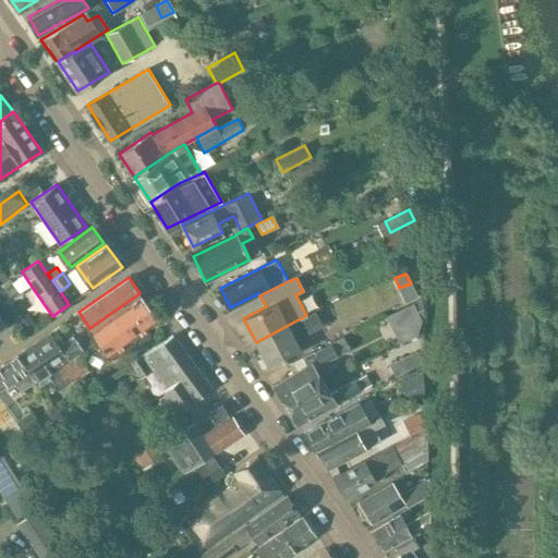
[(107,356),(159,319),(141,296),(91,330),(107,356)]
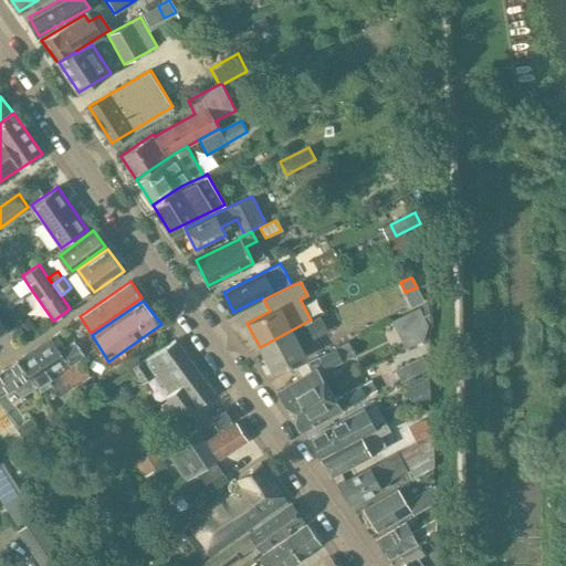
[(400,316),(407,331),(430,320),(422,305),(400,316)]
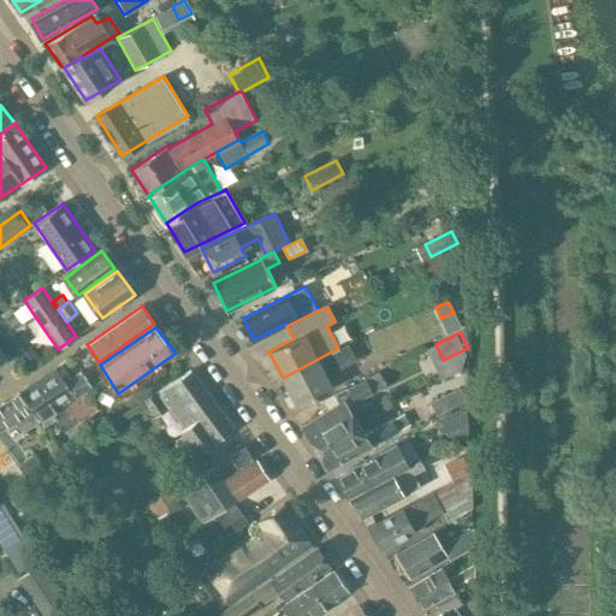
[(338,348),(283,378),(296,404),(332,385),(326,373),(338,367),(339,368),(356,360),(349,344),(339,349),(338,348)]
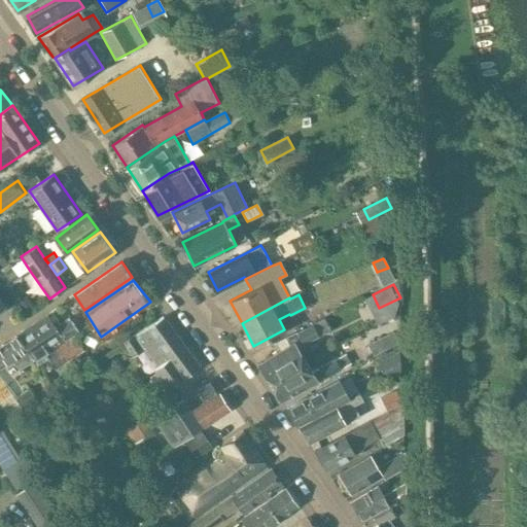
[(19,335),(35,359),(44,353),(56,370),(66,362),(64,360),(63,361),(54,348),(66,341),(56,325),(48,315),(19,335)]
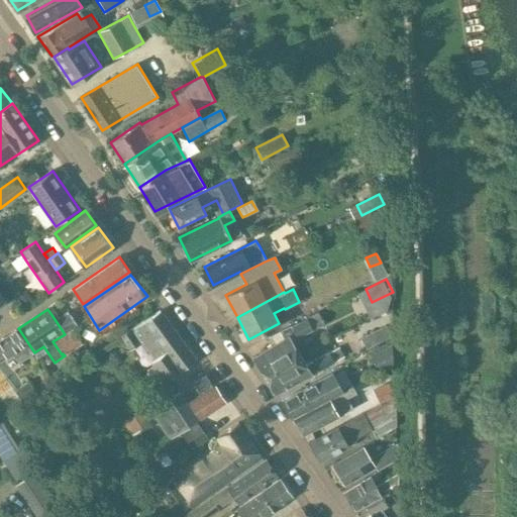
[(65,334),(72,328),(77,325),(69,310),(55,319),(65,334)]
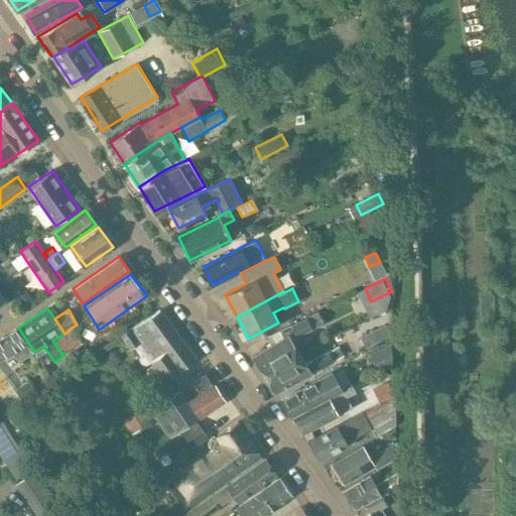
[(163,379),(195,358),(159,309),(130,327),(121,335),(129,347),(139,340),(137,337),(139,336),(154,358),(150,360),(153,364),(146,369),(146,372),(152,381),(155,381),(162,376),(163,379)]
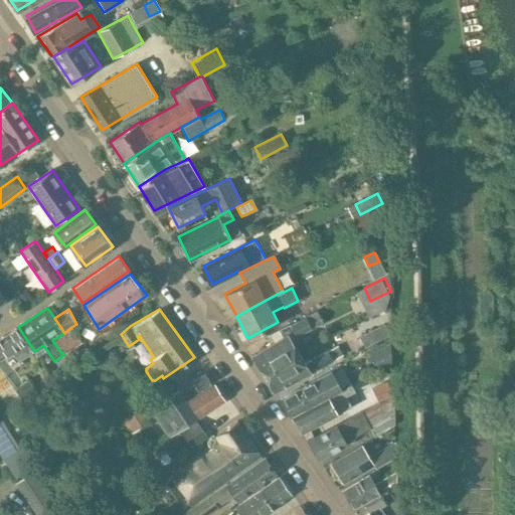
[(307,317),(312,328),(322,323),(317,312),(307,317)]
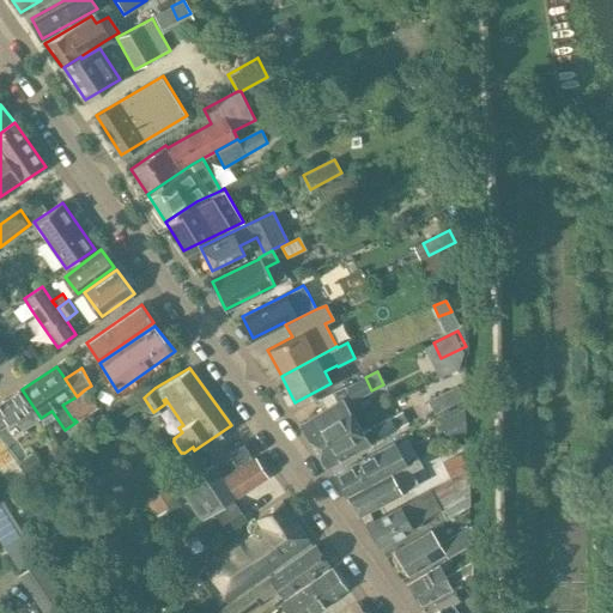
[(349,407),(353,404),(352,401),(352,400),(371,390),(365,377),(345,388),(345,387),(332,394),(335,400),(299,424),(314,445),(356,420),(349,407)]
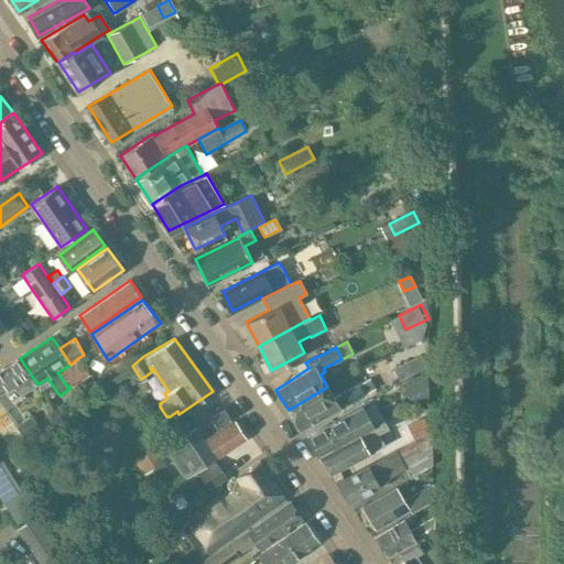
[(21,396),(38,384),(20,358),(0,370),(0,393),(13,384),(21,396)]
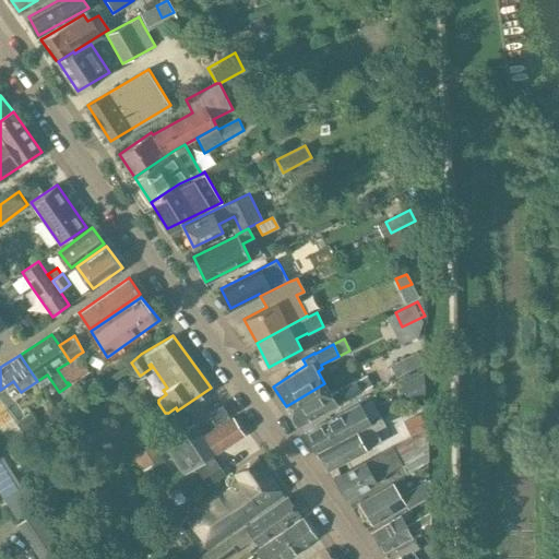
[(88,372),(78,355),(70,361),(57,369),(67,383),(68,382),(70,384),(88,372)]
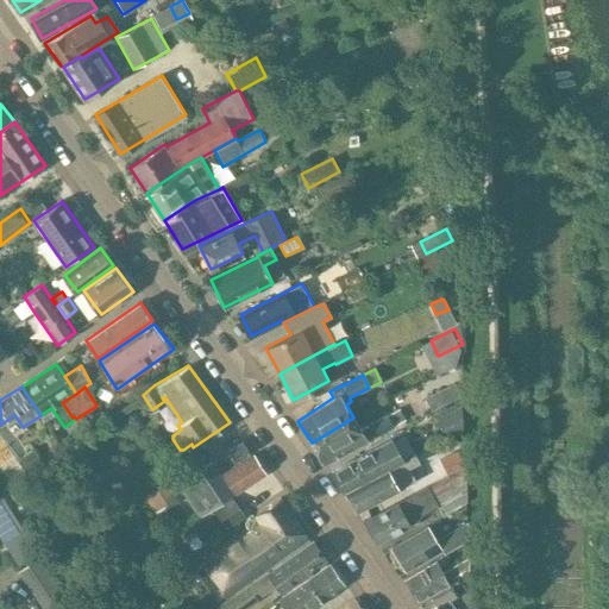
[(426,399),(432,410),(444,405),(438,393),(426,399)]
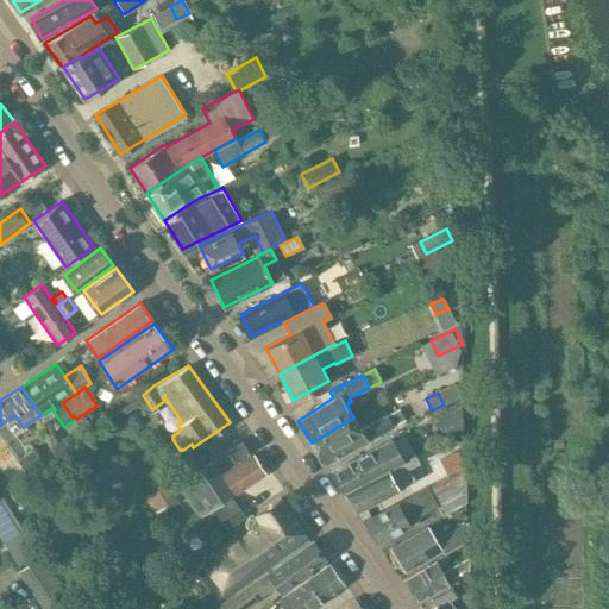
[(462,405),(437,418),(447,439),(463,431),(462,405)]
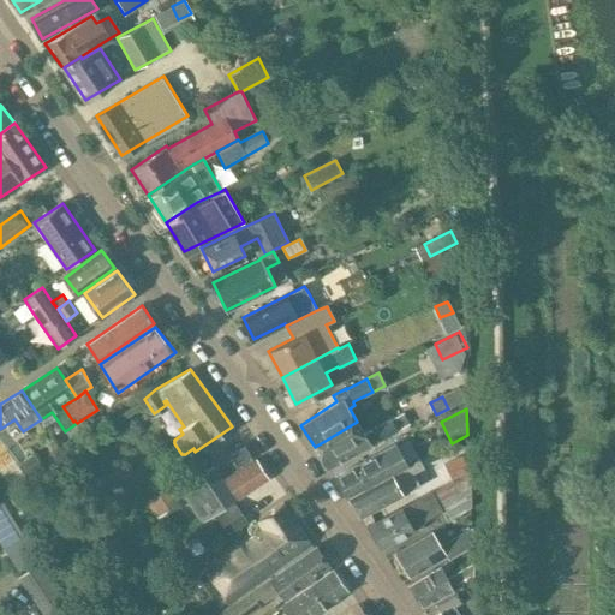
[(357,422),(315,447),(328,467),(371,445),(410,424),(402,413),(364,433),(357,422)]
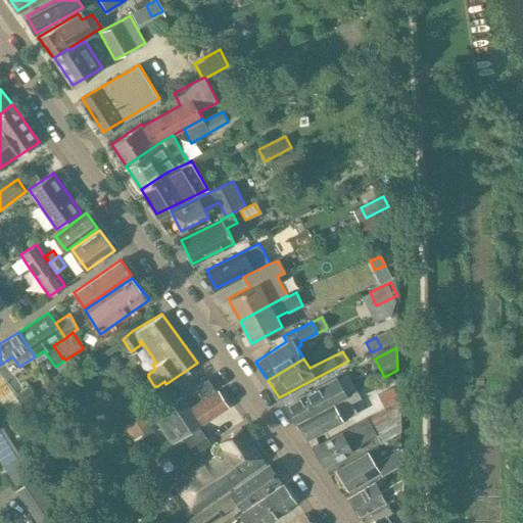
[(284,405),(295,424),(347,396),(336,377),(284,405)]
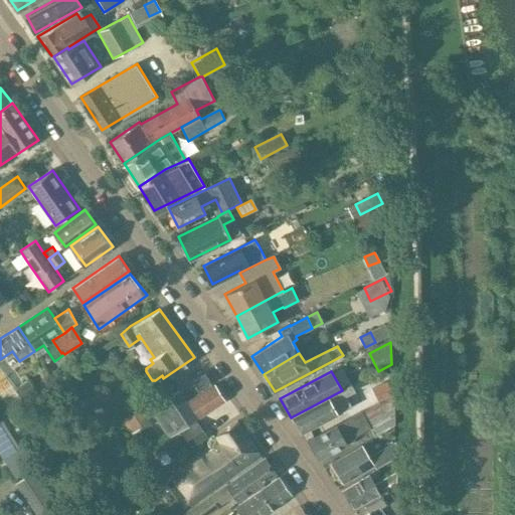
[(200,390),(210,382),(204,373),(194,379),(200,390)]
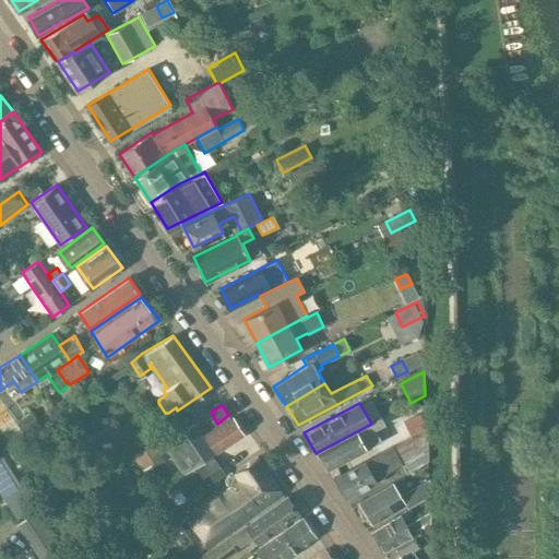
[(31,412),(15,421),(24,435),(39,425),(31,412)]
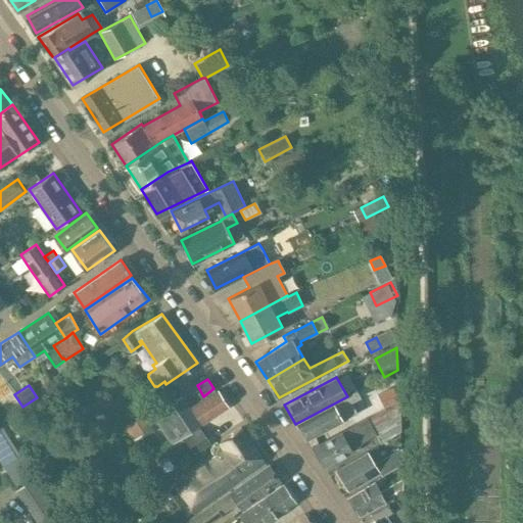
[(385,405),(398,396),(392,386),(379,394),(385,405)]
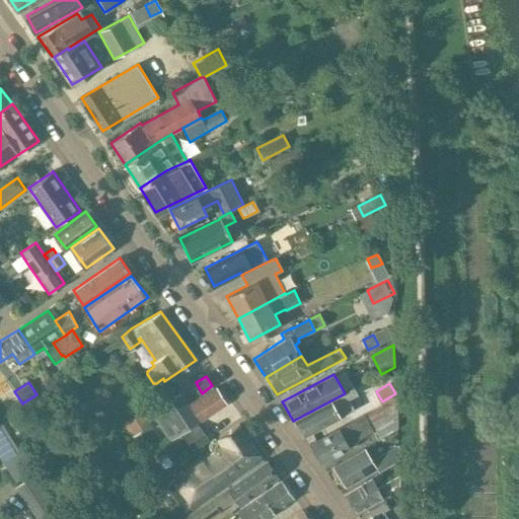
[(190,403),(201,420),(226,402),(216,387),(190,403)]
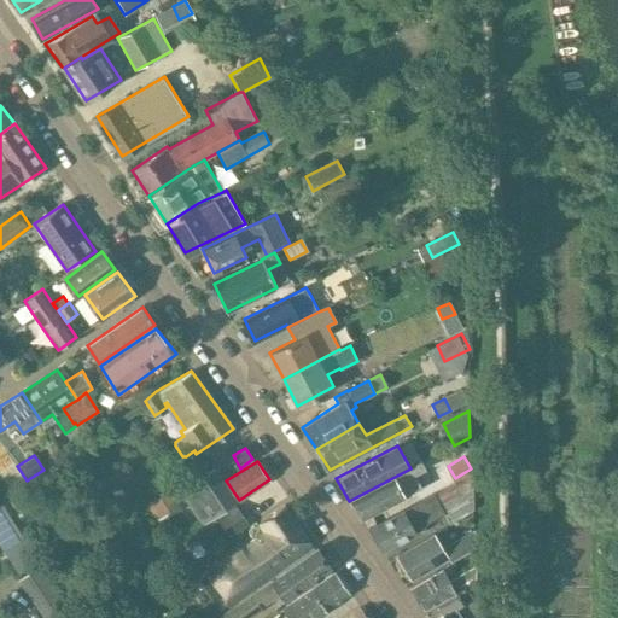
[(420,462),(410,468),(349,501),(361,522),(420,489),(413,476),(424,468),(420,462)]
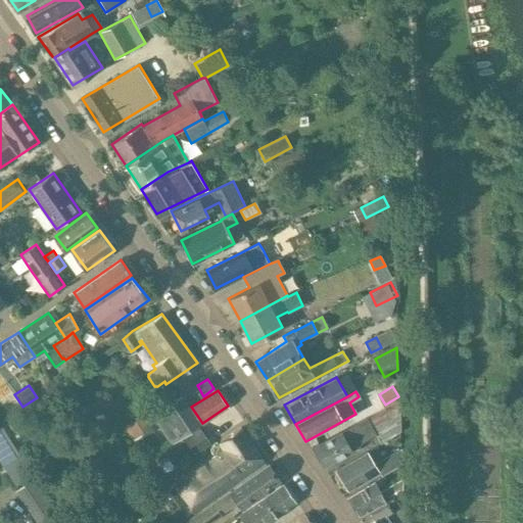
[(164,438),(168,442),(169,444),(173,442),(180,438),(201,424),(190,408),(182,395),(163,408),(163,410),(154,415),(161,425),(157,428),(164,438)]
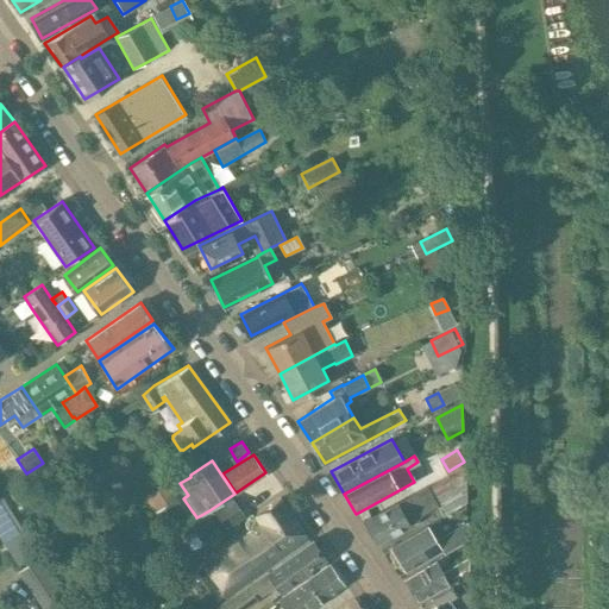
[(443,515),(465,502),(463,469),(427,488),(425,487),(363,522),(375,545),(410,525),(409,523),(419,518),(419,516),(438,506),(443,515)]
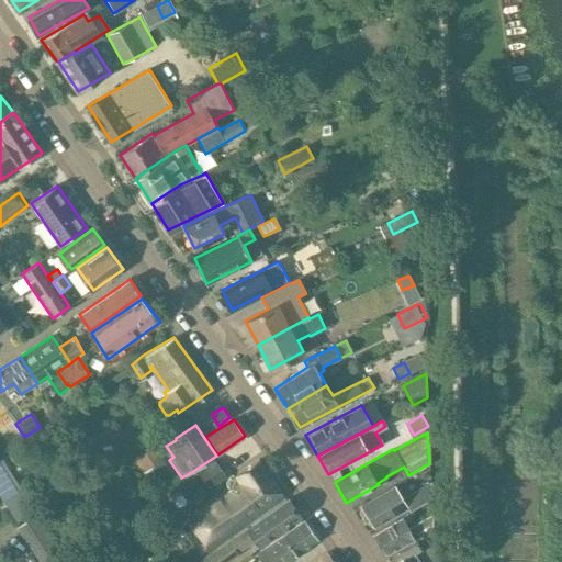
[(165,461),(155,446),(133,459),(143,474),(165,461)]
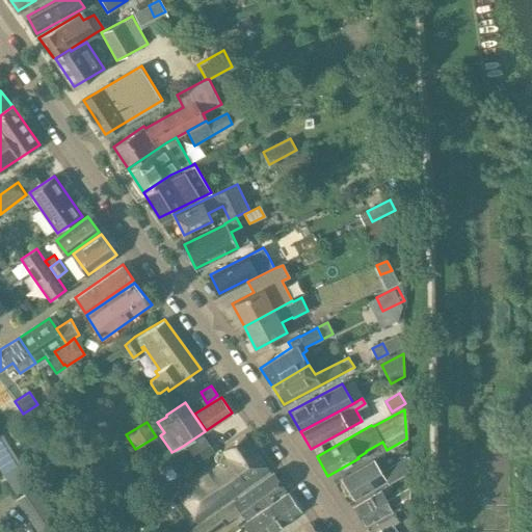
[(3,427),(0,428),(0,469),(17,494),(38,480),(3,427)]
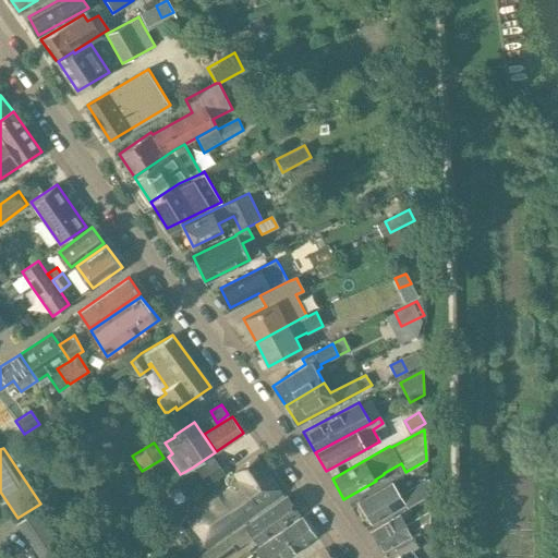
[(202,552),(283,493),(257,456),(234,470),(240,478),(189,512),(178,522),(191,538),(189,542),(191,544),(194,543),(202,552)]
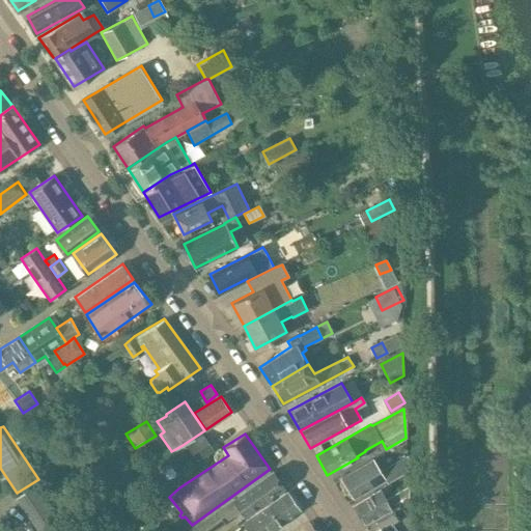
[(185,445),(191,453),(208,442),(202,434),(185,445)]
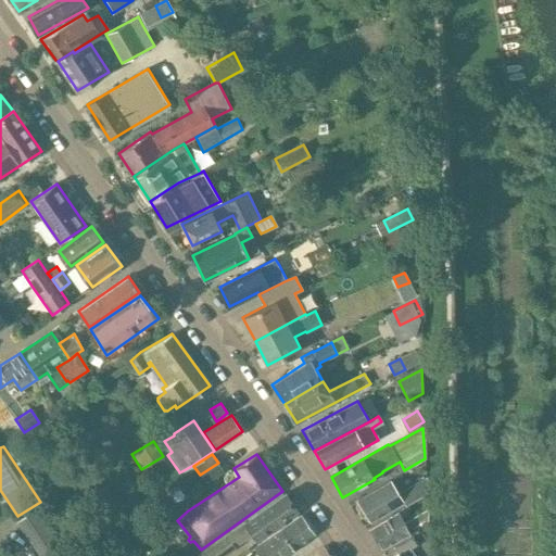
[(427,476),(418,482),(400,494),(390,479),(356,500),(370,521),(404,502),(405,505),(425,494),(429,492),(427,476)]
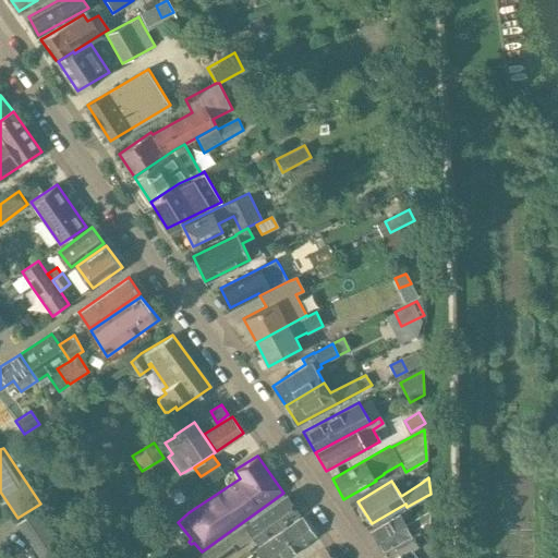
[(237,549),(255,536),(259,543),(300,513),(287,495),(256,517),(257,518),(243,528),(196,557),(219,557),(235,547),(237,549)]
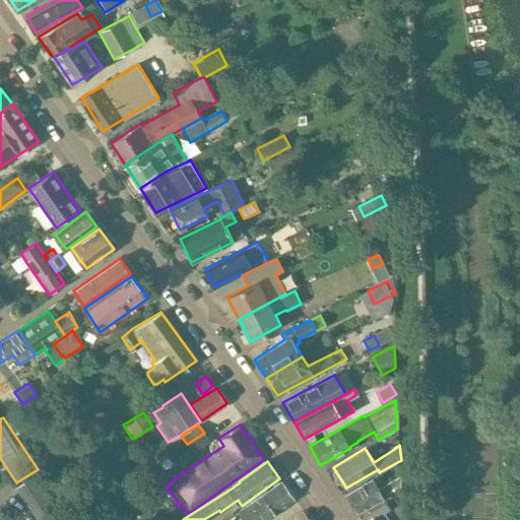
[(382,497),(383,500),(399,491),(398,475),(379,489),(376,484),(384,478),(380,472),(346,494),(358,511),(382,497)]
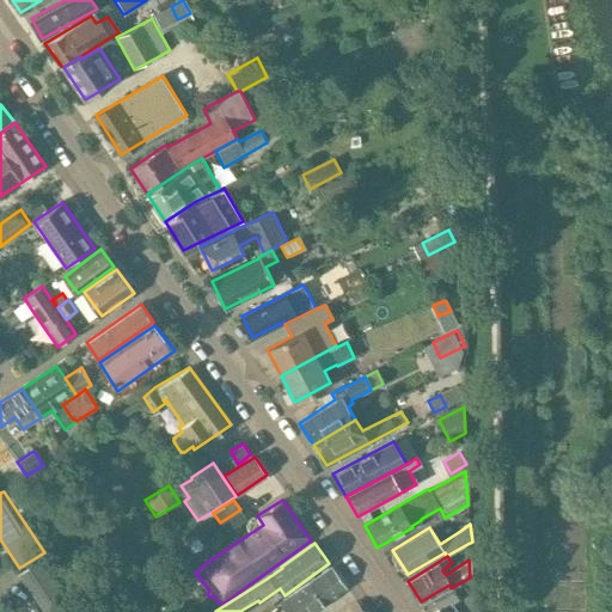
[(38,563),(23,574),(43,605),(59,594),(38,563)]
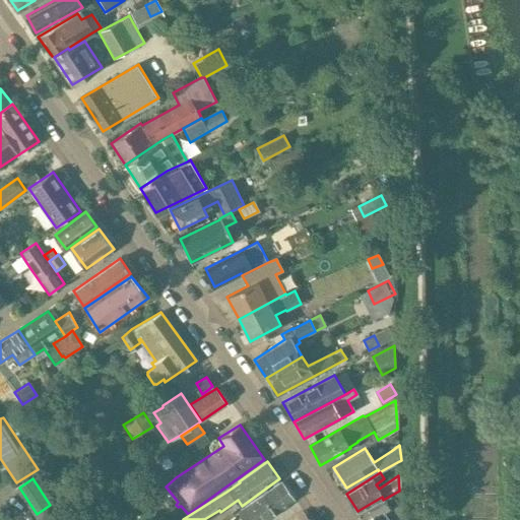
[(240,515),(243,519),(265,519),(295,500),(281,481),(237,512),(240,515)]
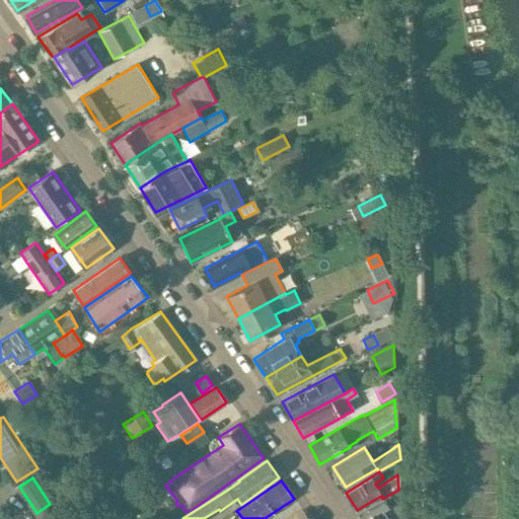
[(399,500),(398,490),(382,499),(363,510),(366,516),(362,518),(390,518),(384,509),(399,500)]
